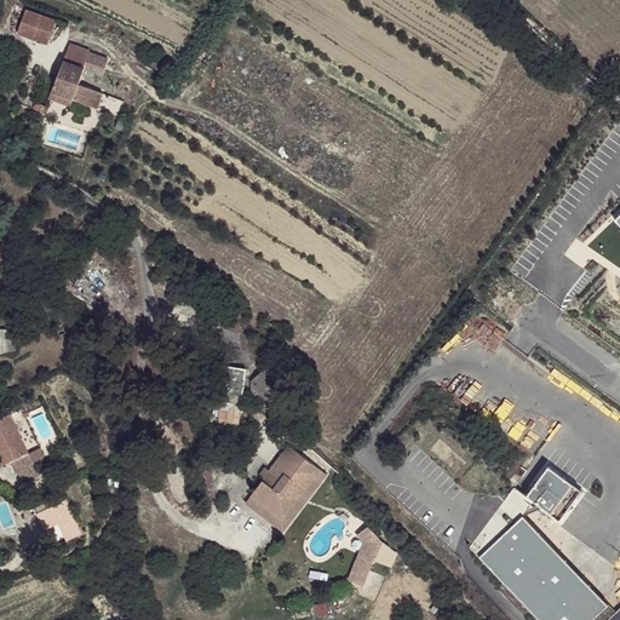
[(56,21),(26,10),(17,33),(47,44),(56,21)]
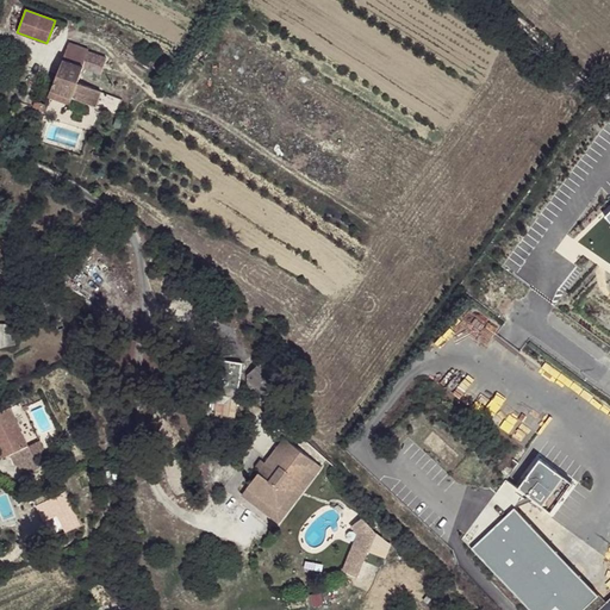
[(79,83),(83,67),(101,74),(106,58),(88,53),(88,50),(69,43),(53,91),(72,98),(95,107),(101,92),(79,83)]
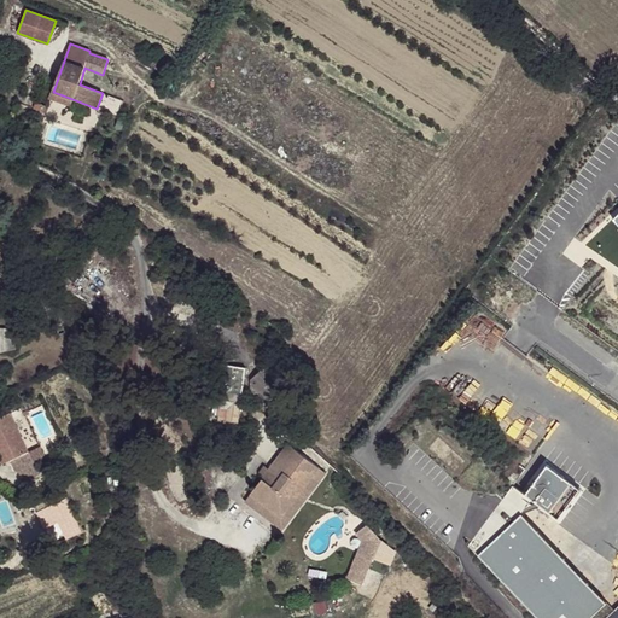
[(73,99),(53,92),(52,92),(50,98),(70,106),(73,99)]
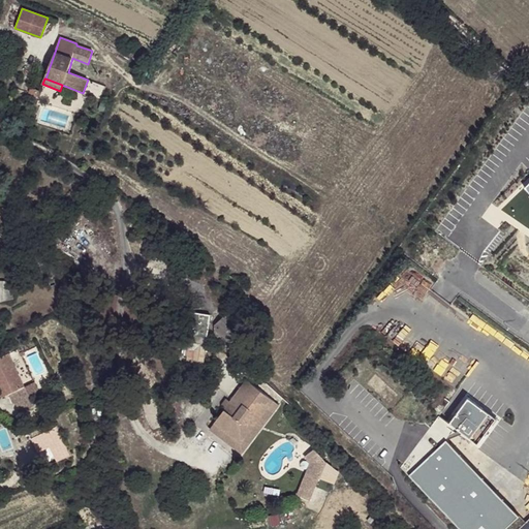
[(14,283),(0,282),(0,301),(2,301),(13,299),(14,283)]
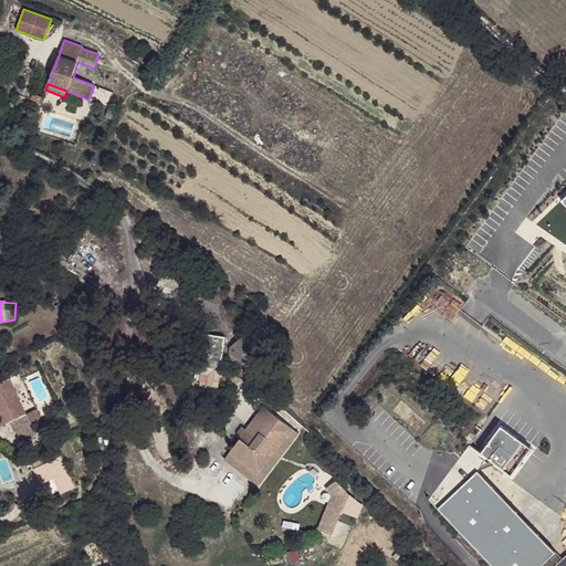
[(202,385),(219,387),(226,337),(205,334),(201,360),(199,360),(198,363),(198,366),(200,367),(200,371),(197,371),(196,379),(203,380),(202,385)]
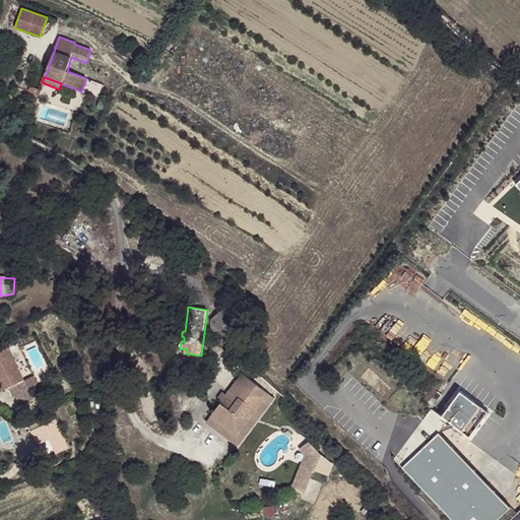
[(211,321),(211,333),(221,343),(242,325),(225,308),(211,321)]
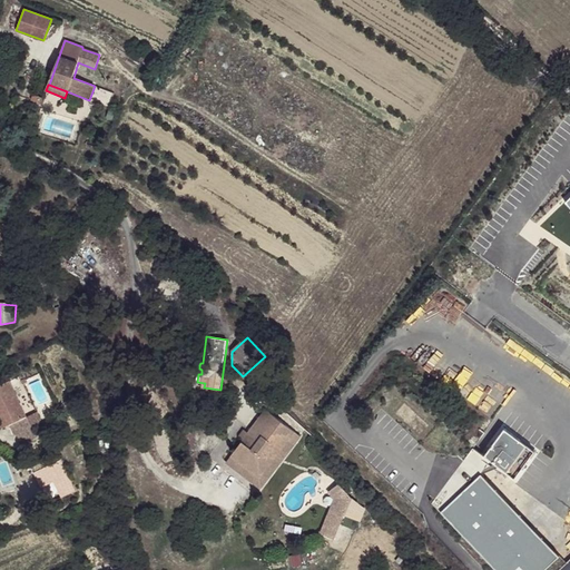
[(26,418),(9,382),(0,385),(0,411),(1,410),(9,425),(13,436),(17,435),(31,429),(26,418)]
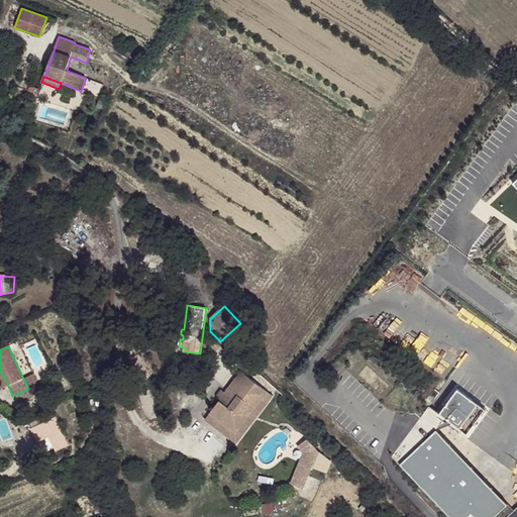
[(235,433),(267,392),(241,372),(225,393),(221,399),(209,414),(235,433)]
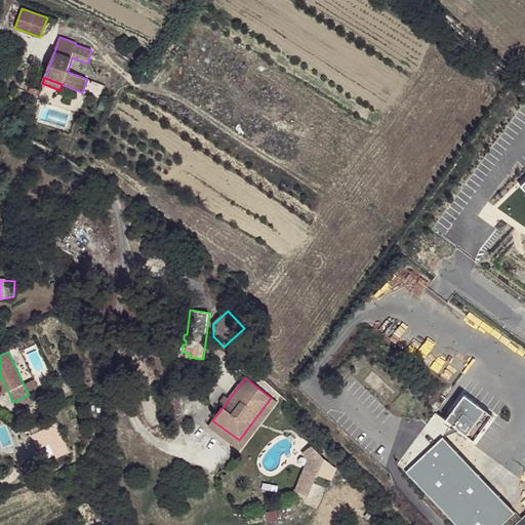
[(24,385),(29,395),(39,390),(34,379),(24,385)]
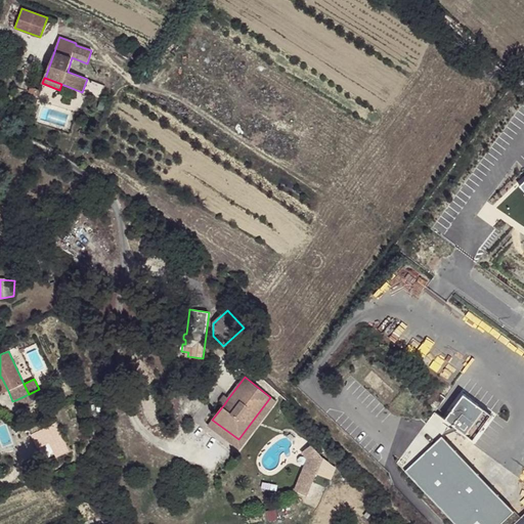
[(464,393),(445,419),(451,423),(473,439),(491,415),(464,393)]
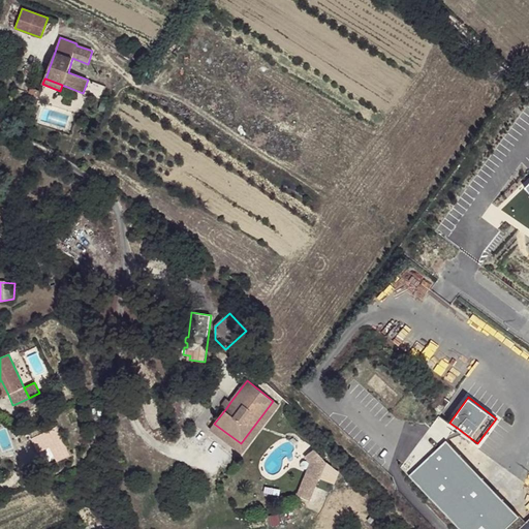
[(29,398),(16,404),(19,411),(32,405),(29,398)]
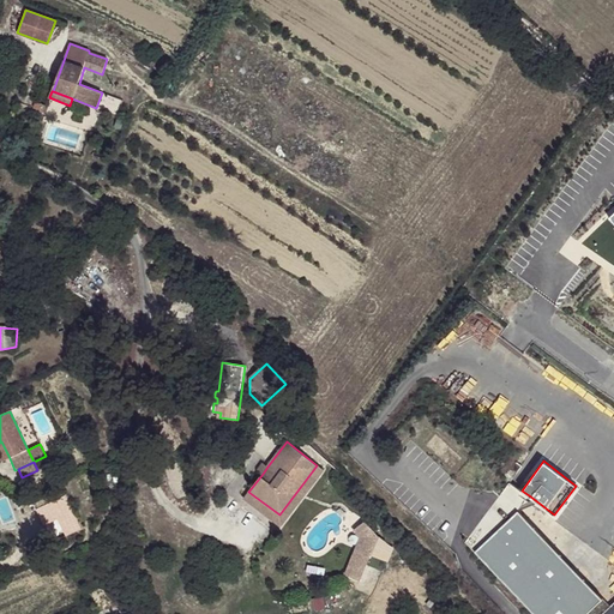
[(317,465),(280,515),(248,492),(244,499),(281,528),(324,470),(317,465)]
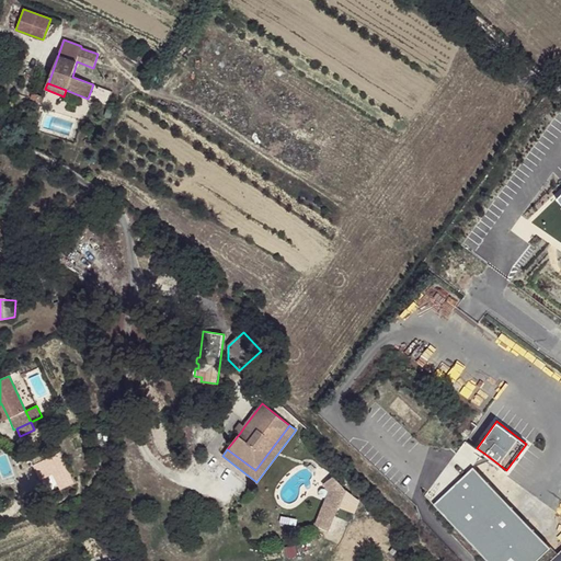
[(536,560),(551,547),(471,464),(483,453),(477,448),(464,441),(426,495),(488,560),(536,560)]
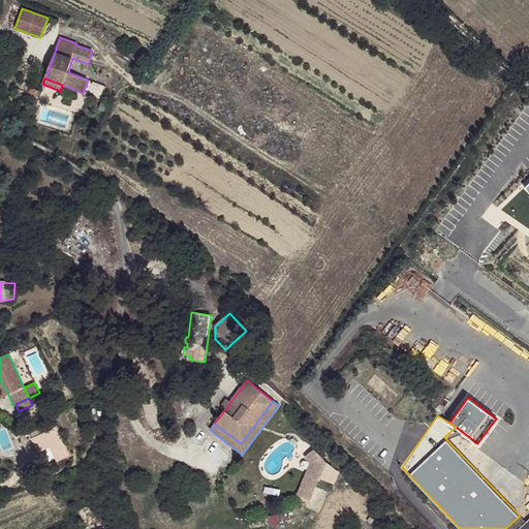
[(47,432),(53,445),(52,446),(59,461),(70,456),(57,427),(47,432)]
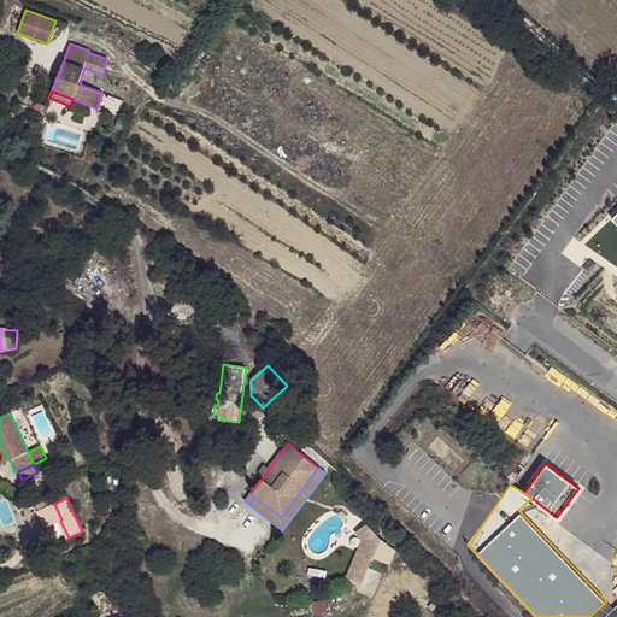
[(54,504),(36,512),(43,528),(60,521),(62,519),(54,504)]
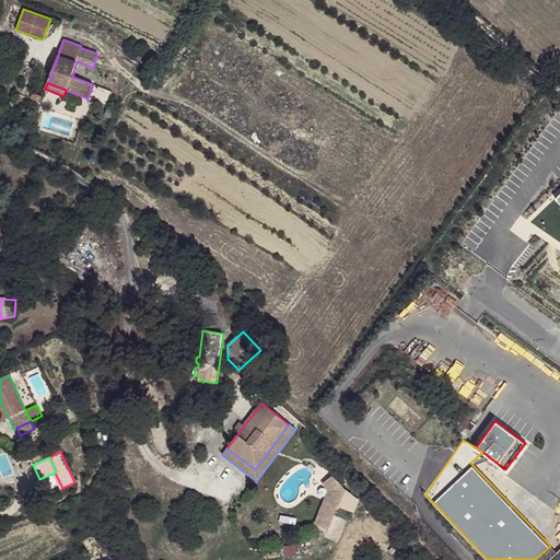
[(325,500),(315,524),(328,531),(338,506),(353,513),(359,500),(346,489),(334,475),(326,481),(335,491),(330,502),(325,500)]
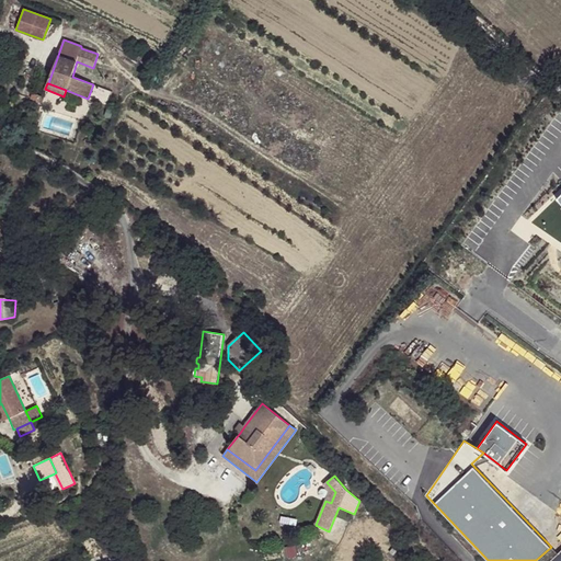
[(335,492),(327,482),(324,484),(330,491),(325,501),(331,503),(335,492)]
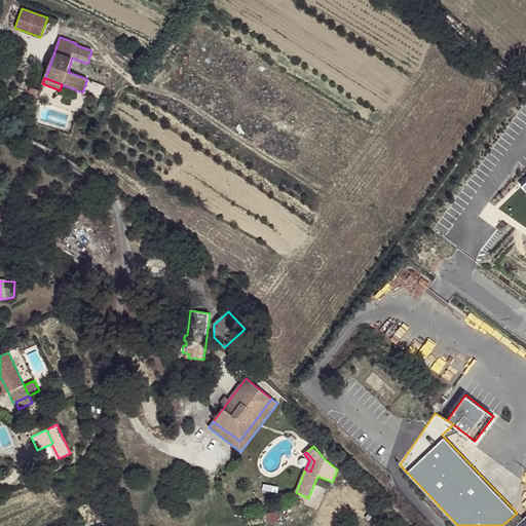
All buildings are outlined.
